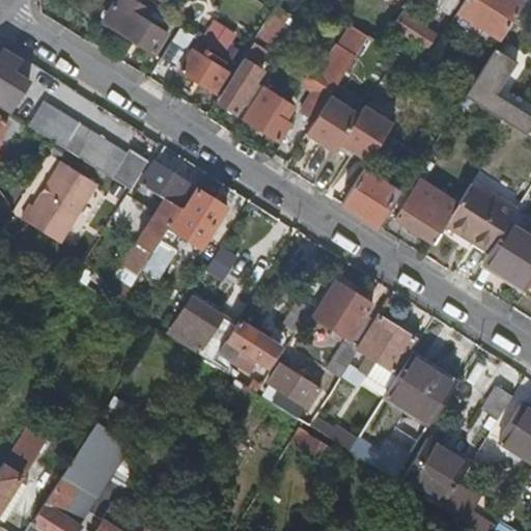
[(145,17),(149,8),(136,0),(112,0),(99,21),(112,29),(154,55),(168,31),(145,17)]
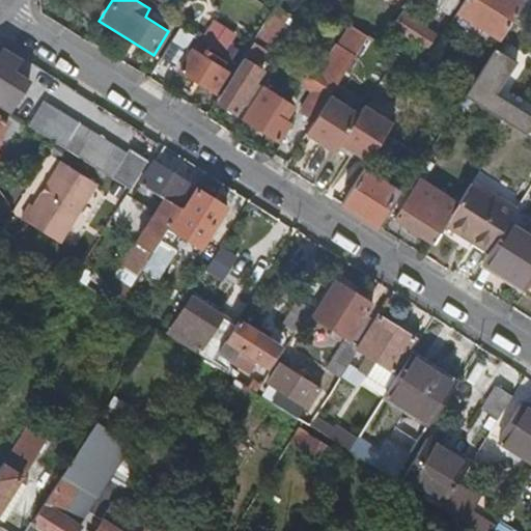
[(331,0),(326,8),(333,14),(340,0),(331,0)]
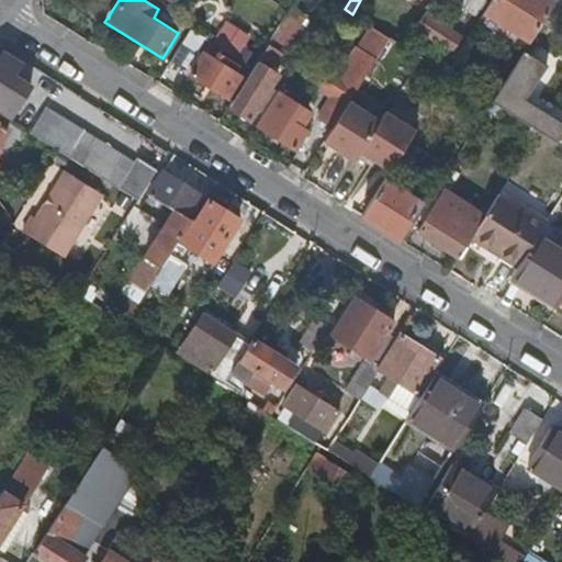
[(490,0),(483,11),(513,30),(529,41),(543,18),(554,0),(553,0),(490,0)]
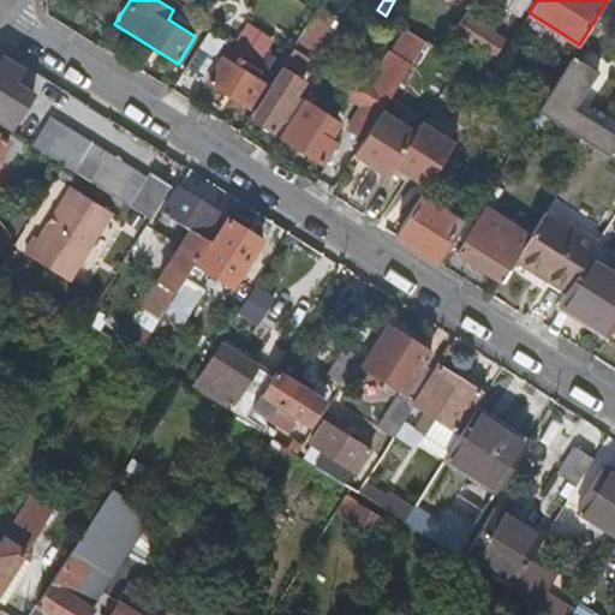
[(614,18),(614,0),(607,0),(595,19),(609,29),(614,18)]
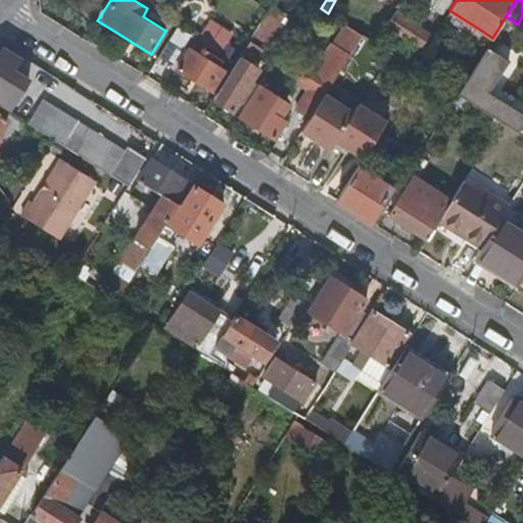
[(470,39),(477,28),(449,10),(442,21),(470,39)]
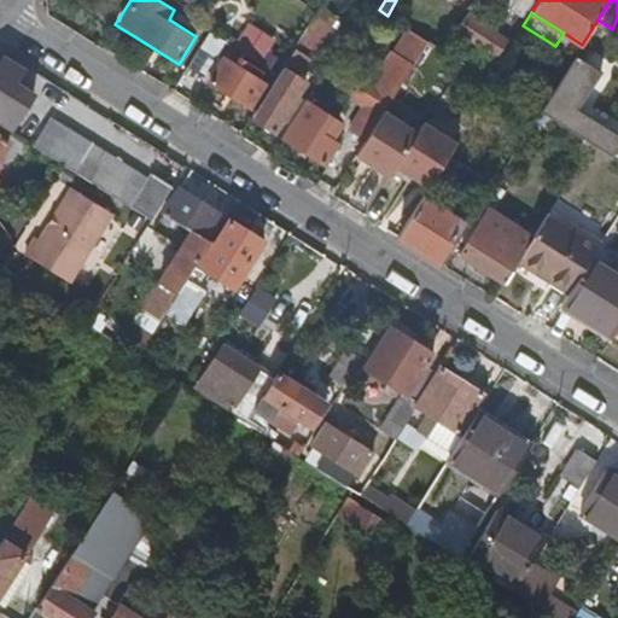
[(508,42),(467,17),(456,34),(497,59),(508,42)]
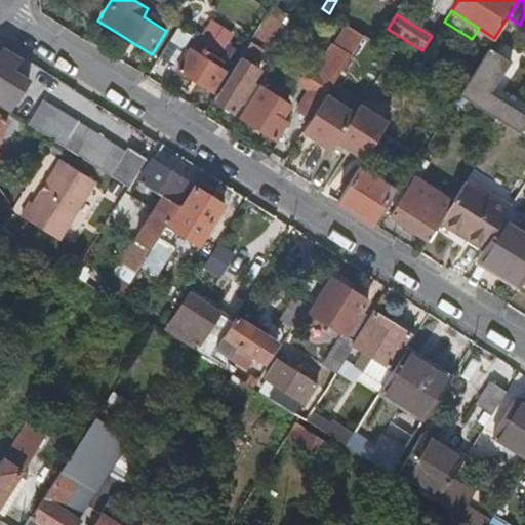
[(276,27),(265,18),(236,64),(216,94),(212,101),(232,112),(258,71),(251,66),(276,27)]
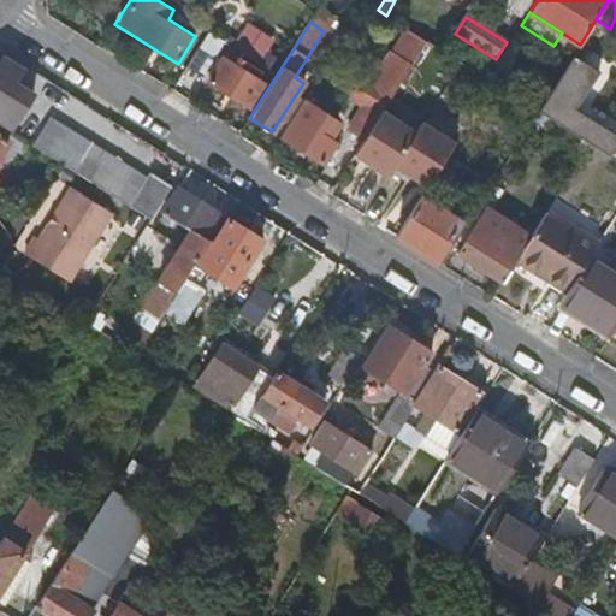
[(426,41),(408,29),(395,51),(413,61),(426,41)]
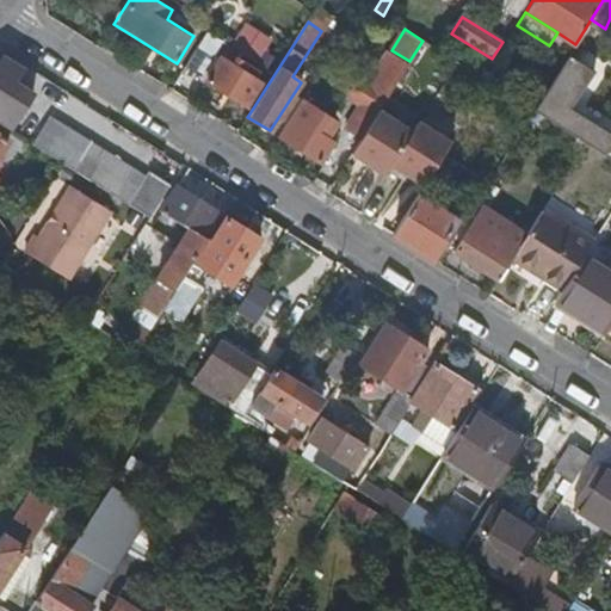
[(198,75),(211,54),(221,39),(208,32),(185,67),(198,75)]
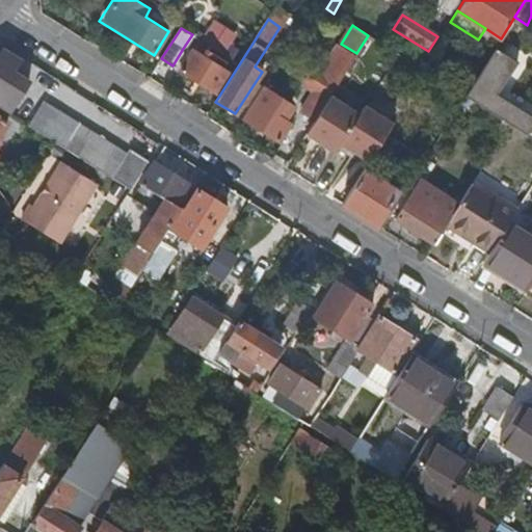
[(192,34),(184,47),(190,51),(198,38),(192,34)]
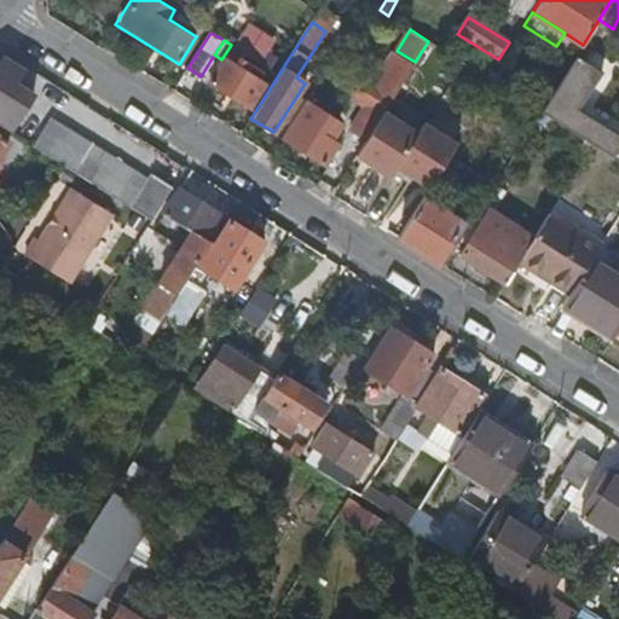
[(208,81),(255,111),(278,75),(231,45),(221,59),(208,81)]
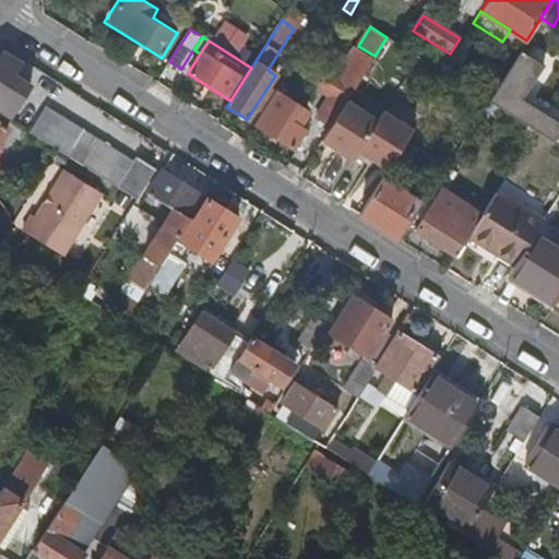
[(317,117),(331,126),(347,99),(375,56),(358,46),(341,73),(335,69),(323,88),(331,93),(317,117)]
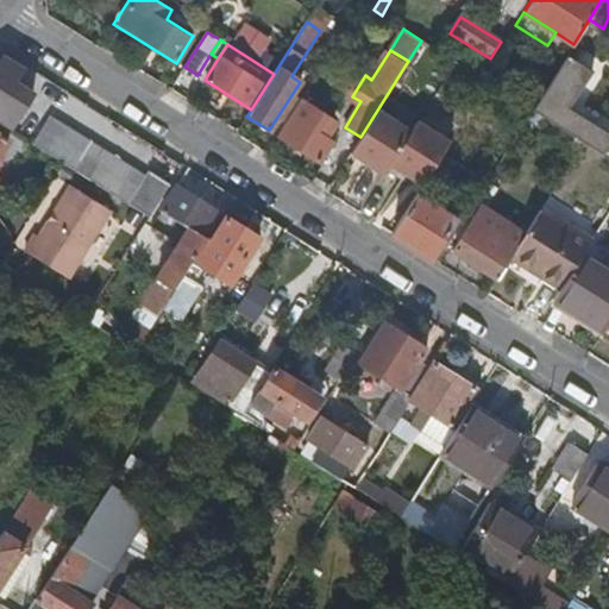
[(211,54),(198,75),(205,80),(218,58),(211,54)]
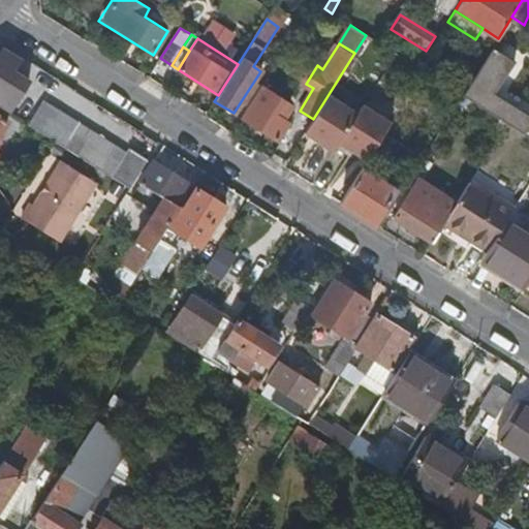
[(514,62),(492,49),(462,95),(506,123),(523,133),(528,123),(528,116),(519,110),(512,105),(493,93),(514,62)]
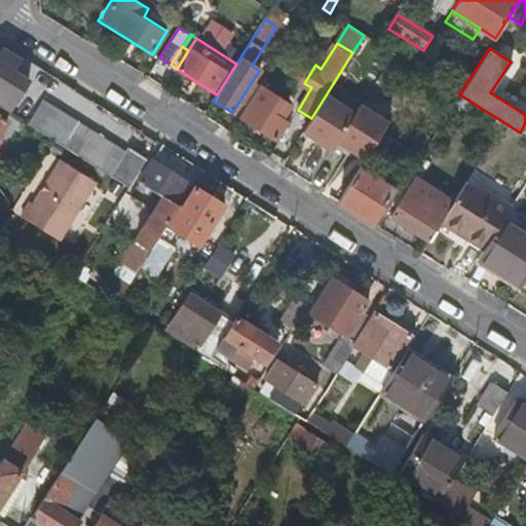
[(20,60),(2,49),(0,51),(0,107),(7,113),(28,81),(12,71),(20,60)]
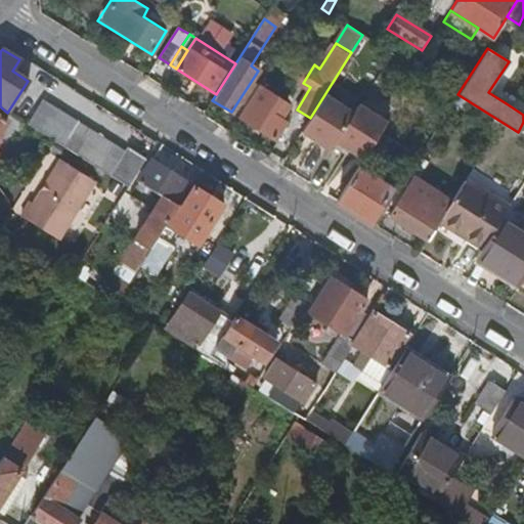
[(264,78),(259,86),(265,90),(270,82),(264,78)]
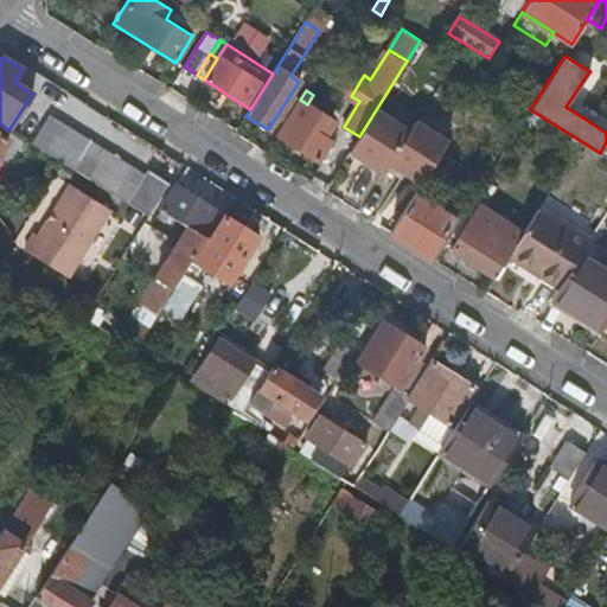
[(307,104),(300,100),(278,135),(319,161),(332,141),(321,135),(331,120),(307,104)]
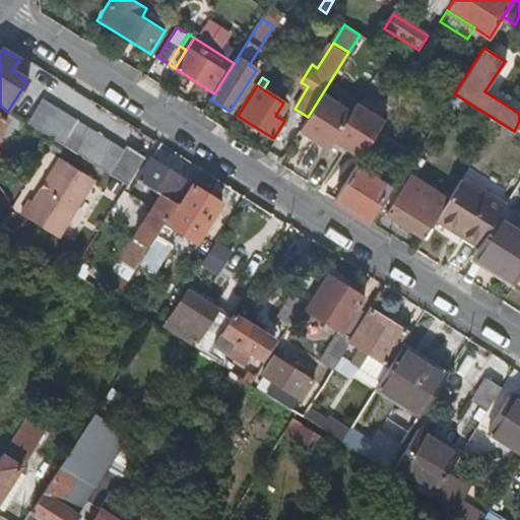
[(308,117),(301,128),(325,145),(331,137),(348,110),(323,92),(308,117)]
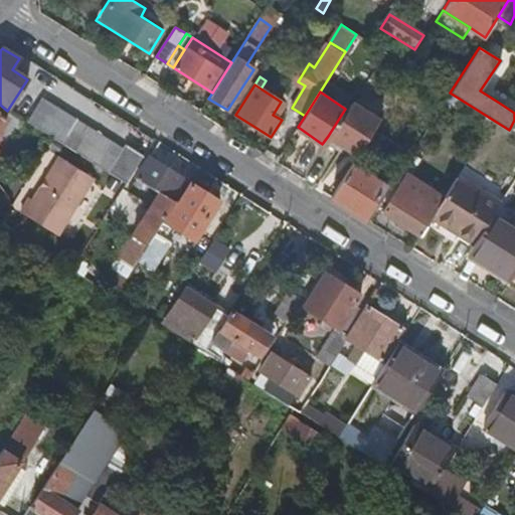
[(375,117),(350,100),(345,109),(328,136),(352,153),(375,117)]
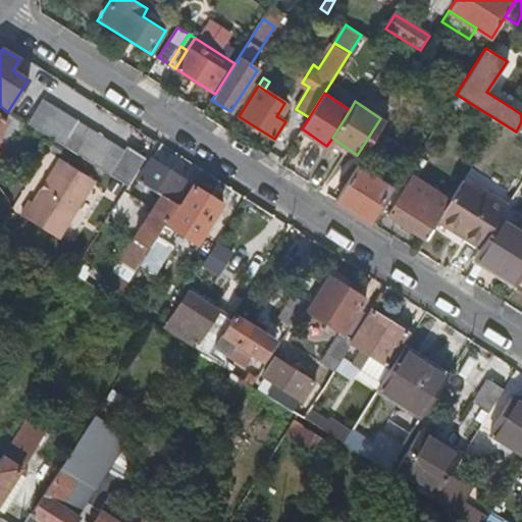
[(42,102),(27,123),(54,142),(116,180),(126,188),(145,158),(127,147),(122,153),(42,102)]
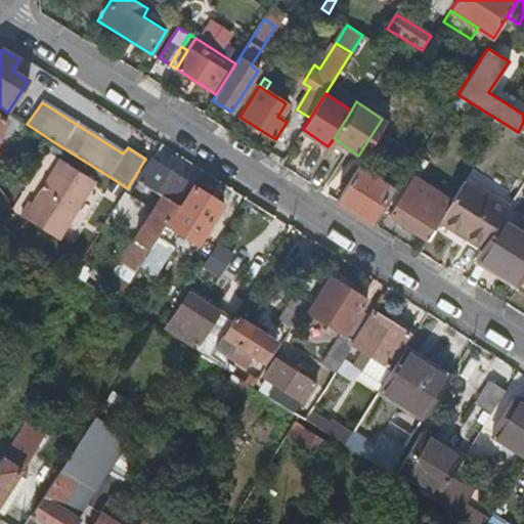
[(376,162),(391,138),(380,131),(364,156),(376,162)]
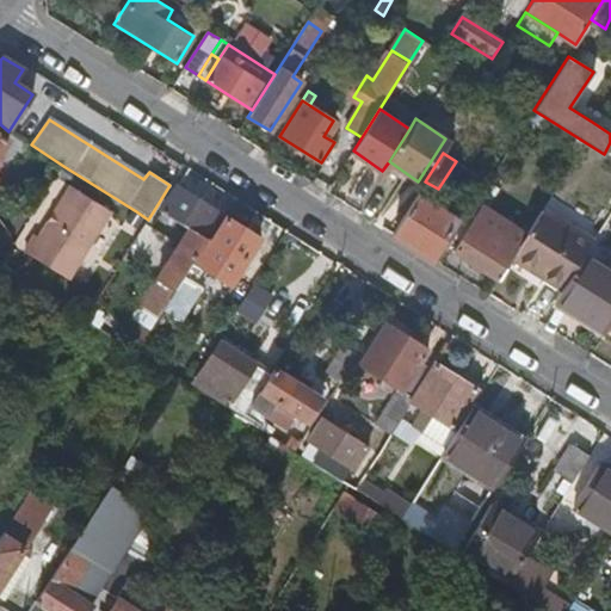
[(0,181),(0,199),(2,202),(11,189),(0,181)]
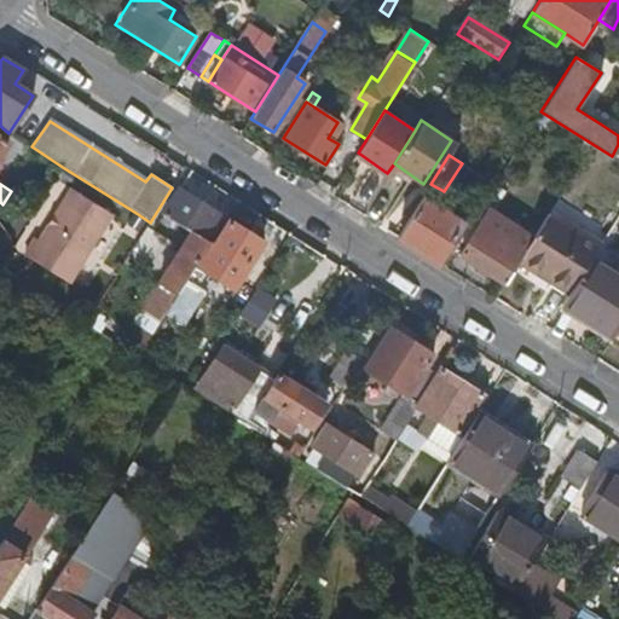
[(162,214),(172,220),(195,235),(187,248),(185,252),(181,249),(167,271),(173,275),(166,285),(178,293),(184,282),(196,262),(209,243),(204,239),(220,214),(178,189),(162,214)]
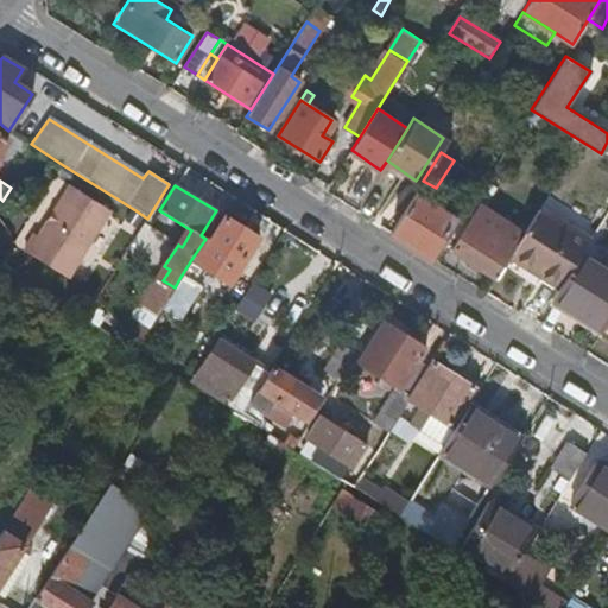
[(111,213),(70,188),(38,238),(35,236),(24,252),(68,279),(111,213)]
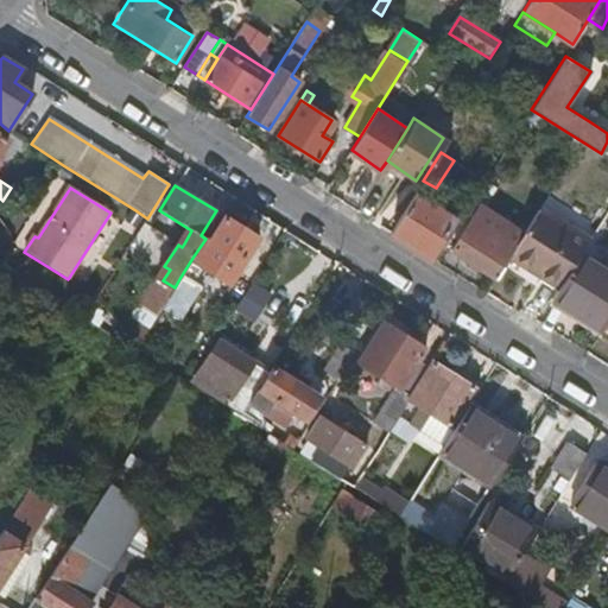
[(455,219),(416,192),(391,233),(430,258),(455,219)]
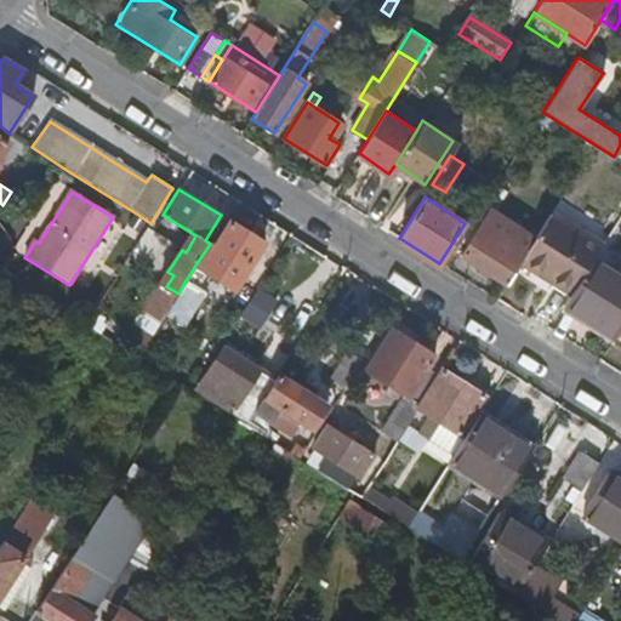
[(485,215),(479,211),(461,240),(468,244),(485,215)]
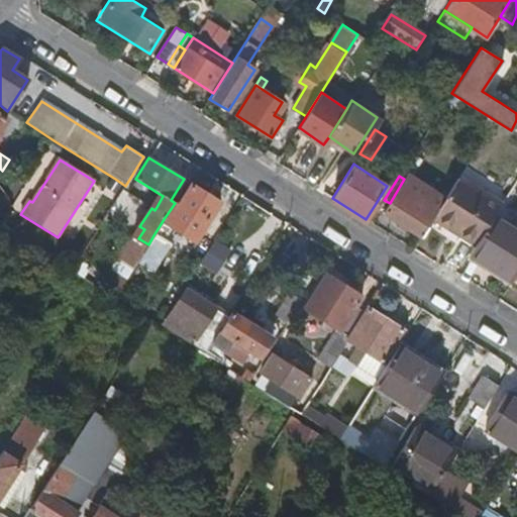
[(390,203),(384,212),(421,235),(433,217),(434,216),(421,208),(429,195),(404,179),(390,203)]
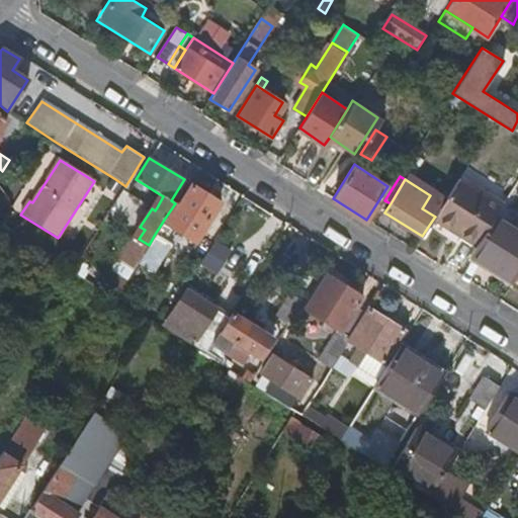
[(434,218),(476,245),(495,214),(500,206),(458,179),(435,217),(434,218)]
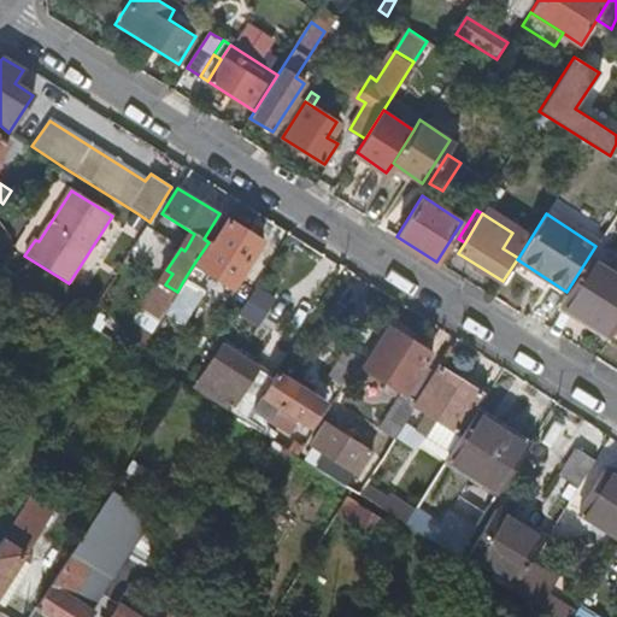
[(139,234),(146,222),(134,215),(127,227),(139,234)]
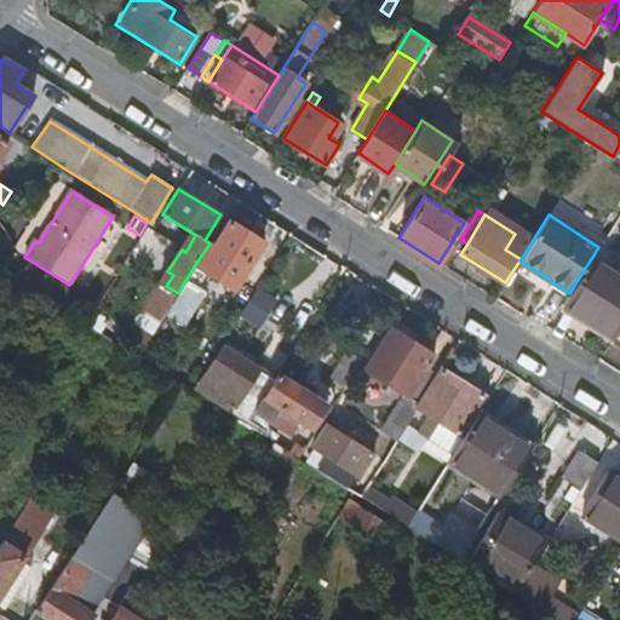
[(164,235),(188,248),(195,235),(172,220),(164,235)]
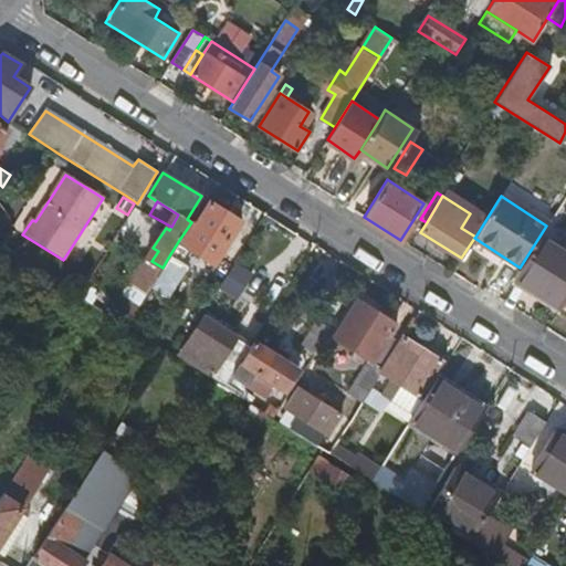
[(185,243),(189,247),(200,253),(205,248),(218,255),(240,220),(210,201),(185,243)]
